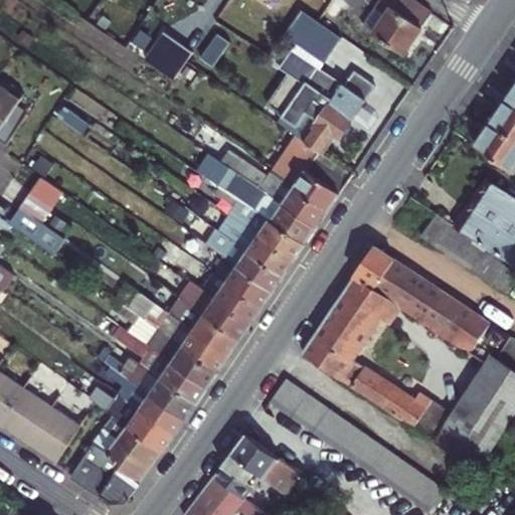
[(380,0),(363,27),(404,54),(433,13),(412,0),(380,0)]
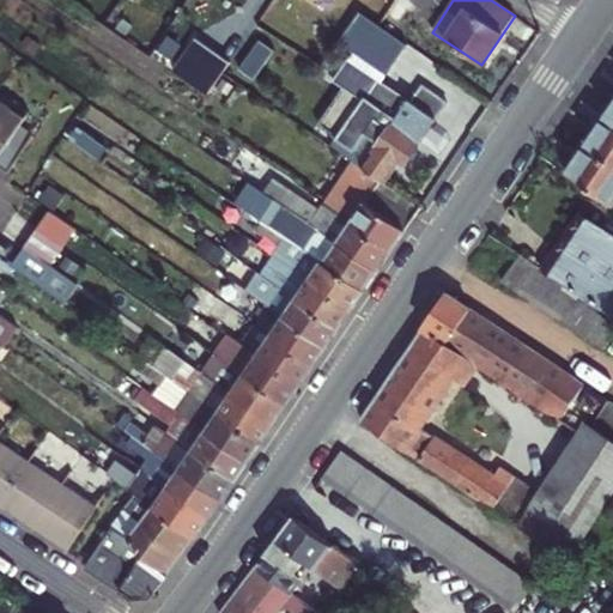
[(0,167),(8,173),(32,137),(19,127),(28,116),(0,97),(0,167)]
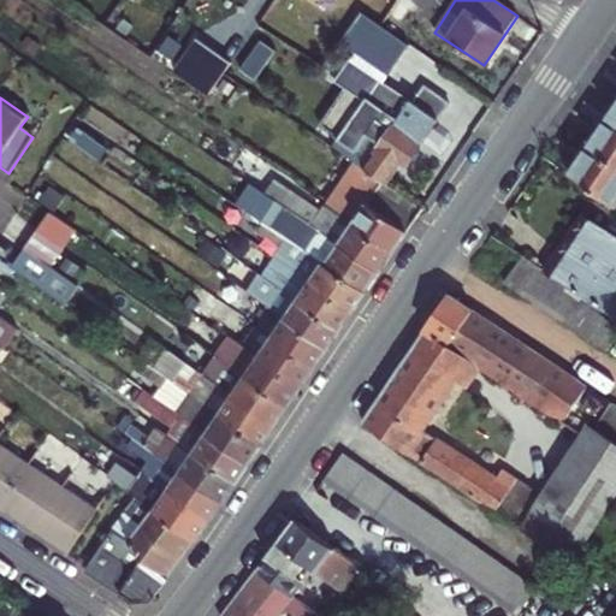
[(384,116),(365,101),(332,148),(355,163),(386,185),(401,163),(406,166),(408,163),(414,163),(418,157),(416,149),(436,120),(410,102),(390,132),(378,124),(384,116)]
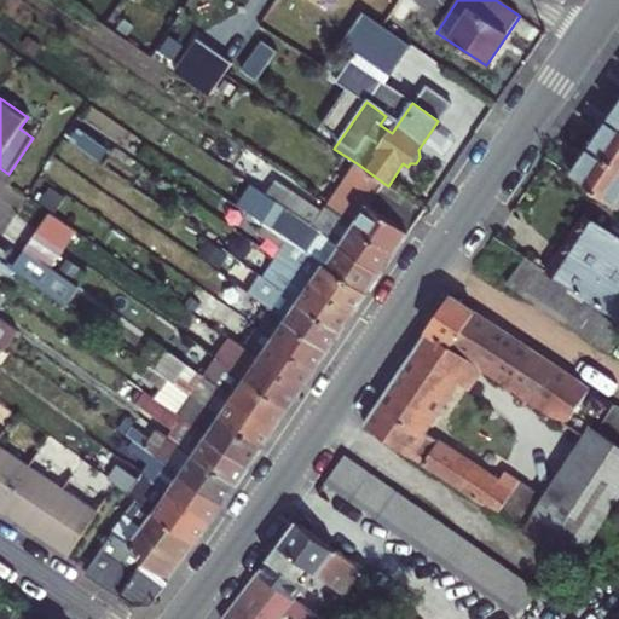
[(618,126),(609,121),(591,148),(618,167),(618,126)]
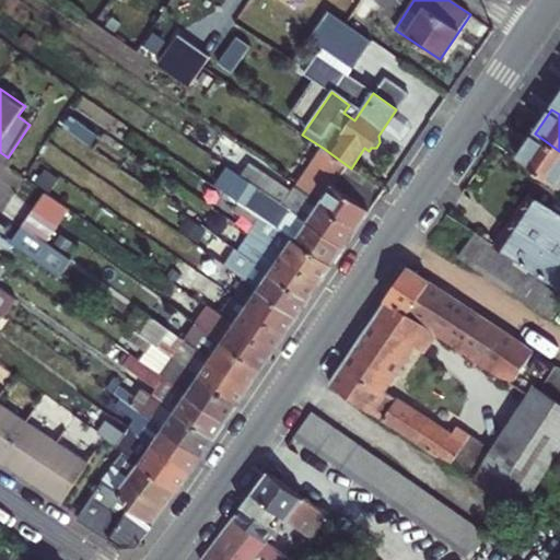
[(559,185),(559,151),(535,133),(517,160),(558,187),(559,185)]
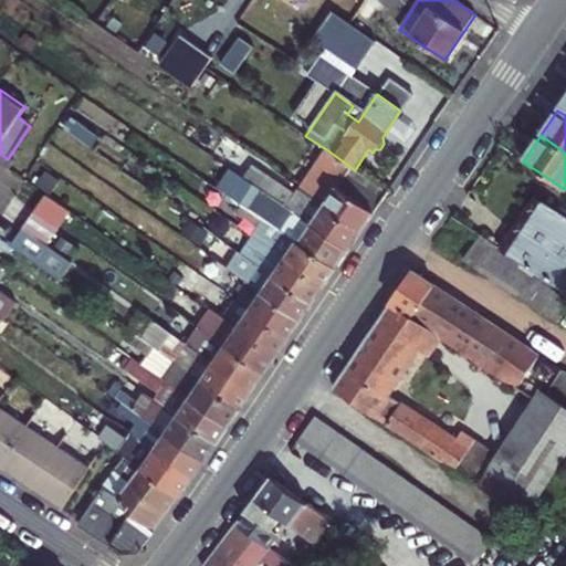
[(388,192),(355,170),(326,149),(300,190),(305,194),(313,199),(362,232),(388,192)]
